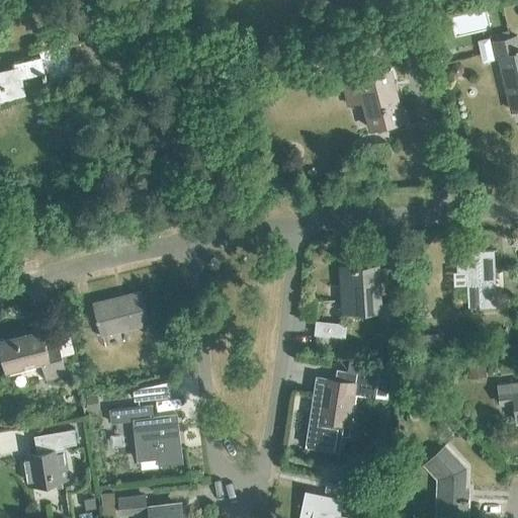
[(517,40),(517,36),(510,37),(509,30),(498,33),(498,34),(491,35),(492,41),(495,57),(500,56),(513,111),(517,110),(517,40)]
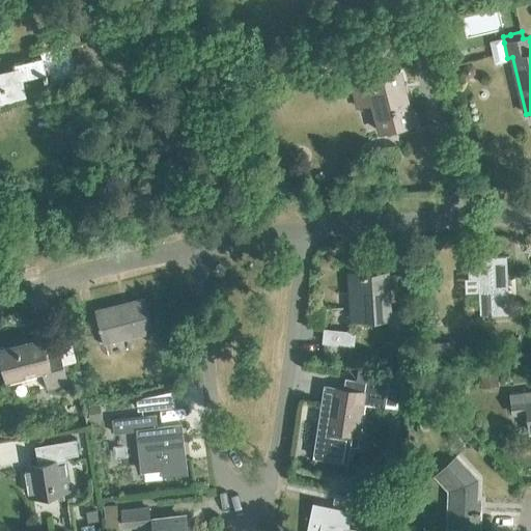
[(67,45),(81,42),(79,32),(67,34),(67,32),(43,37),(44,42),(39,43),(35,44),(35,45),(31,46),(33,54),(40,53),(42,58),(14,65),(15,68),(0,72),(0,103),(26,96),(22,81),(44,75),(47,87),(61,83),(60,77),(75,74),(67,45)]
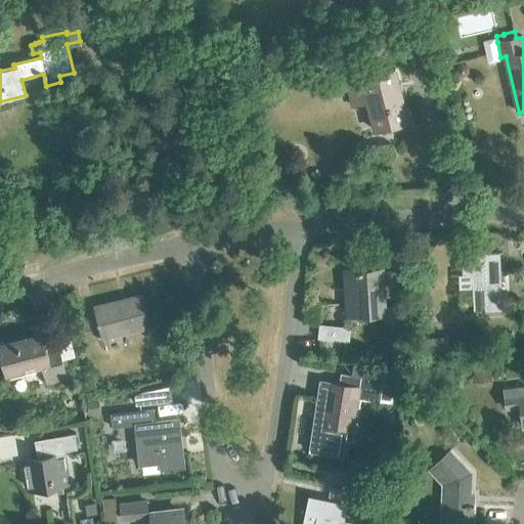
[(369,68),(366,56),(344,61),(347,74),(369,68)]
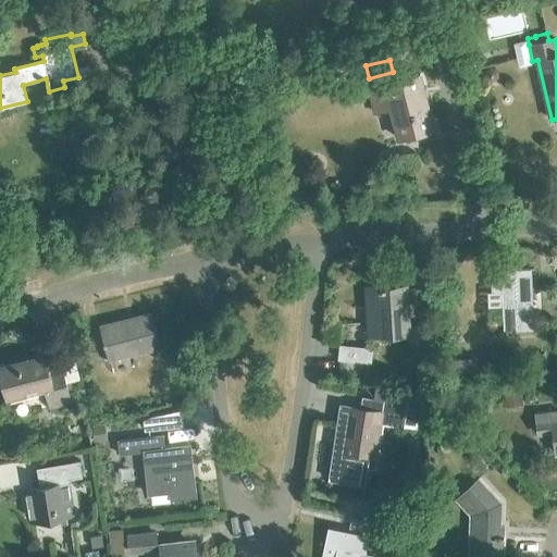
[(399,138),(434,130),(421,74),(370,86),(376,112),(392,109),(399,138)]
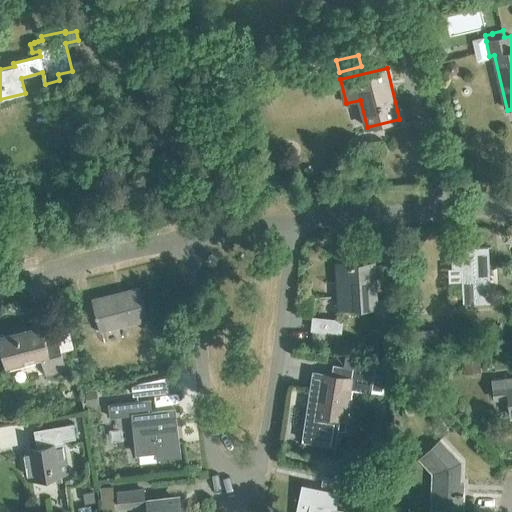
[(465,303),(490,302),(488,247),(452,249),(453,267),(463,266),(465,303)]
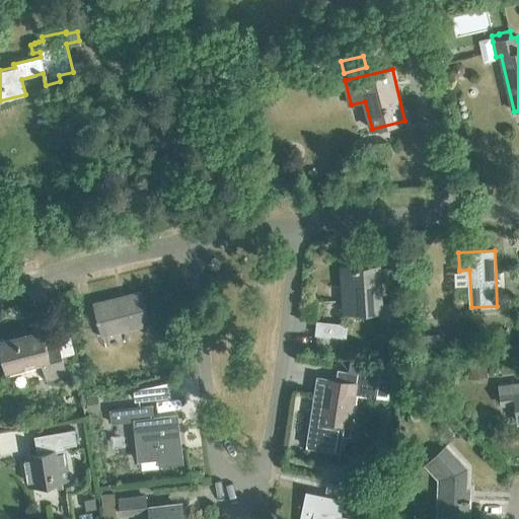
[(400,303),(382,304),(379,265),(340,268),(343,313),(382,310),(382,316),(401,315),(400,303)]
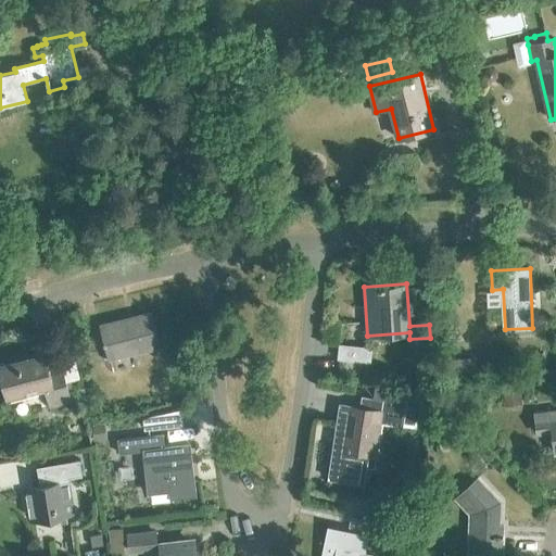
[(100,326),(109,361),(160,348),(151,313),(100,326)]
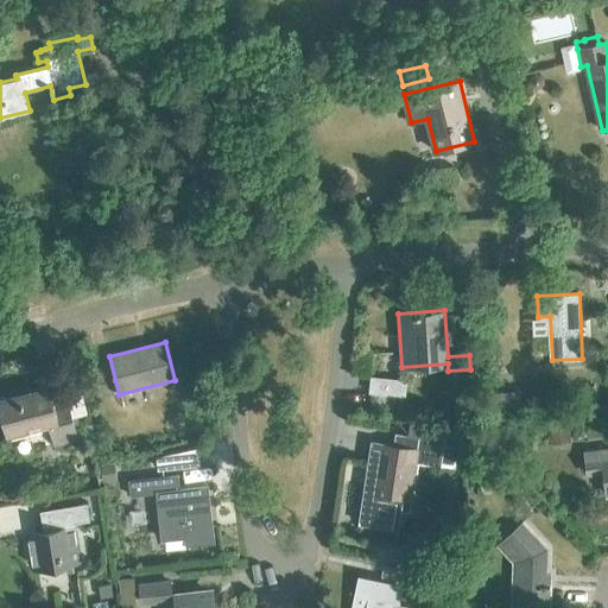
[(369,393),(404,397),(406,381),(371,378),(369,393)]
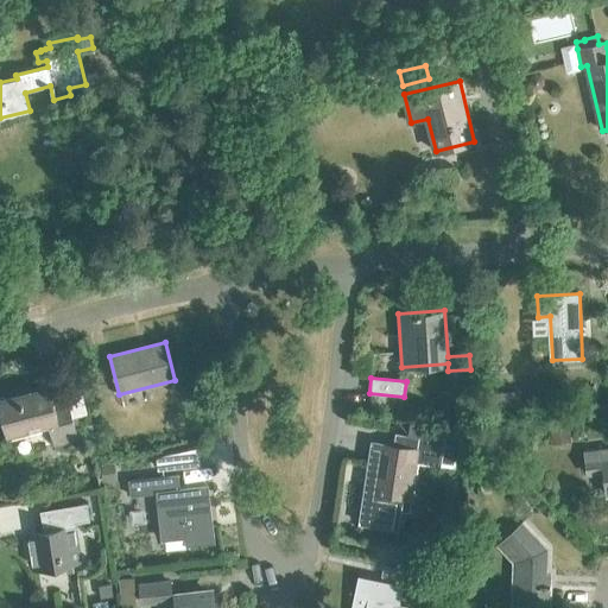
[(67,399),(54,403),(49,386),(0,399),(0,406),(7,436),(49,424),(55,445),(77,438),(67,399)]
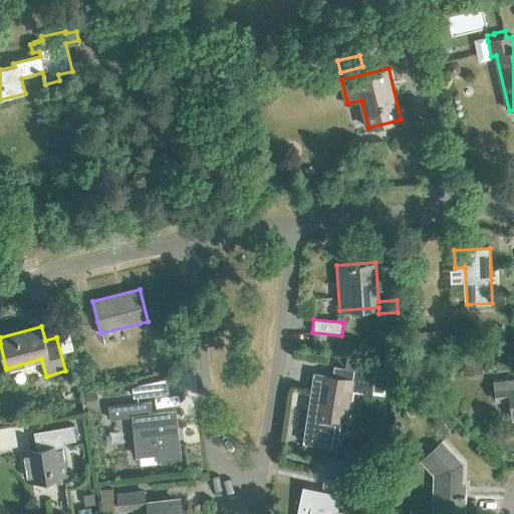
[(308,415),(303,443),(325,447),(327,432),(345,435),(352,394),(371,397),(375,370),(354,367),(354,370),(333,367),(331,378),(314,375),(311,390),(318,392),(314,416),(308,415)]
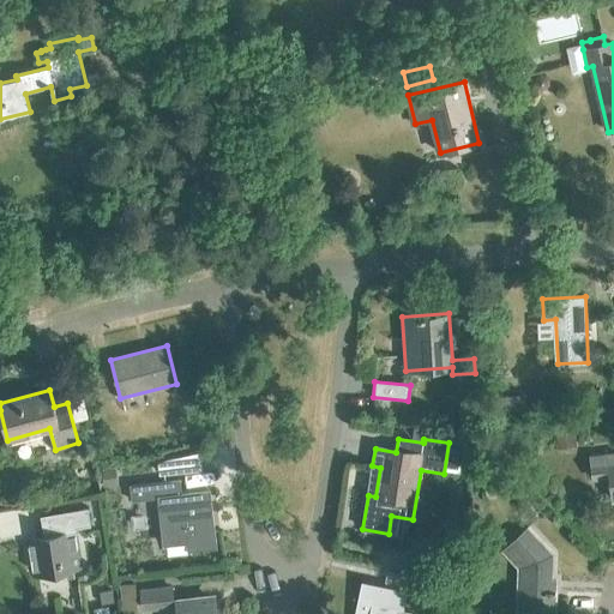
[(613,453),(608,455),(608,453),(590,456),(593,480),(609,477),(612,500),(613,499),(613,453)]
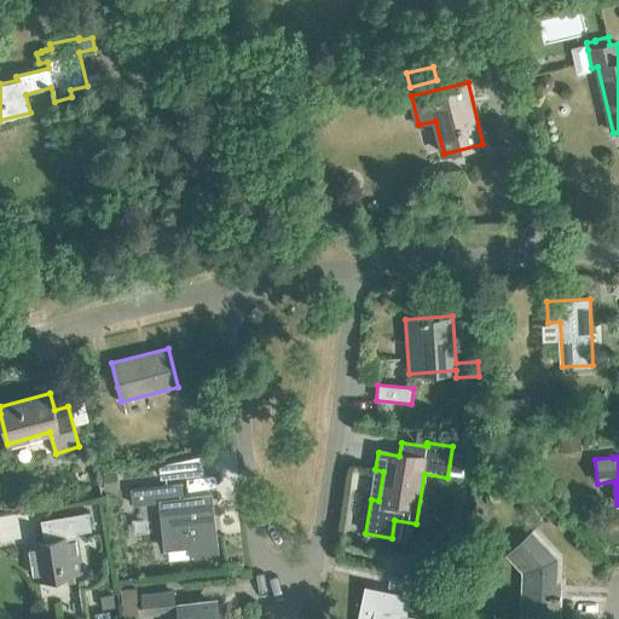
[(103,474),(104,492),(119,491),(117,473),(103,474)]
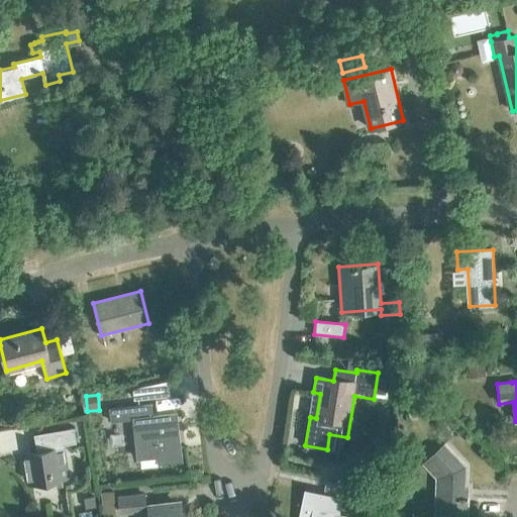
[(176,414),(151,416),(150,405),(109,409),(110,422),(133,419),(137,458),(159,456),(160,464),(181,462),(176,414)]
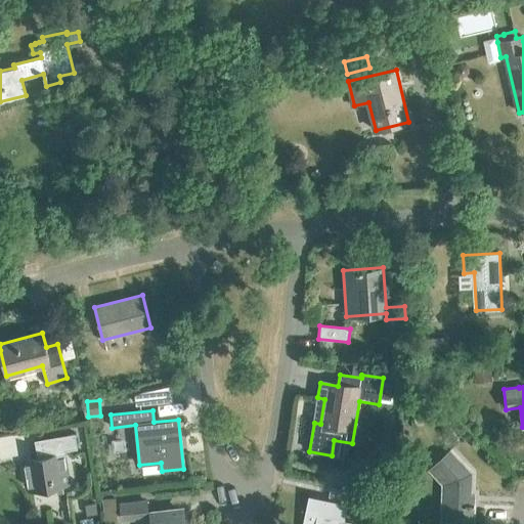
[(43,439),(45,451),(77,446),(75,433),(43,439)]
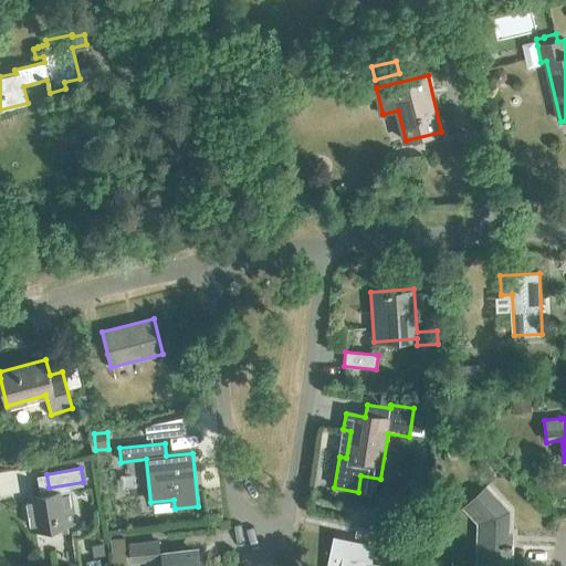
[(478,564),(511,565),(513,536),(509,535),(510,511),(486,486),(464,507),(479,523),(478,564)]
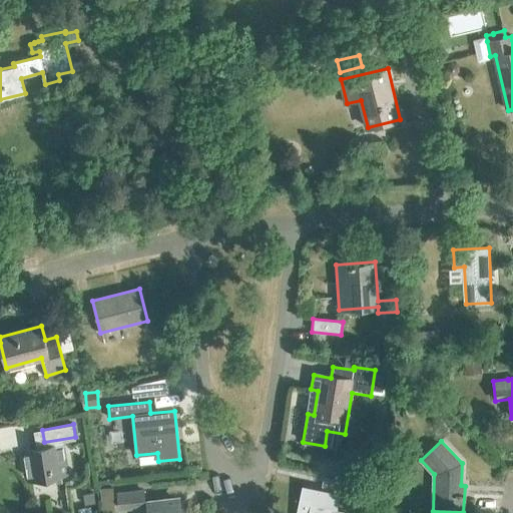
[(22,452),(27,482),(65,476),(60,445),(22,452)]
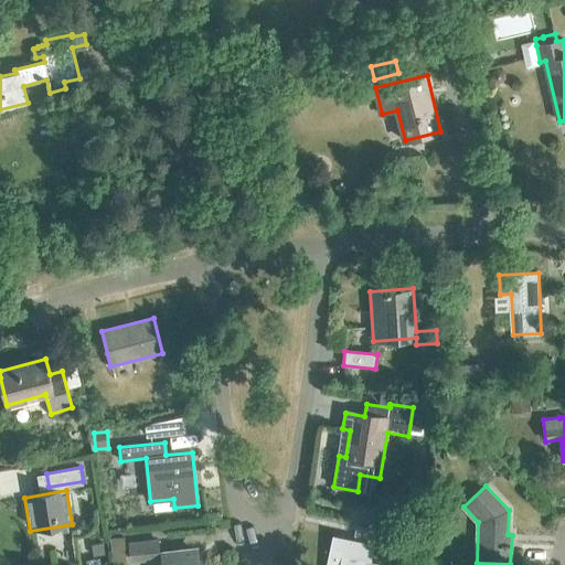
[(414,490),(400,499),(394,501),(404,518),(429,507),(425,498),(419,500),(414,490)]
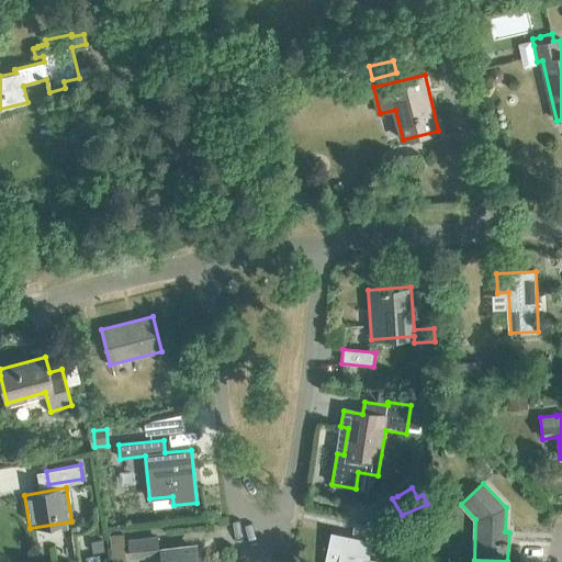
[(377,539),(400,544),(402,532),(380,528),(377,539)]
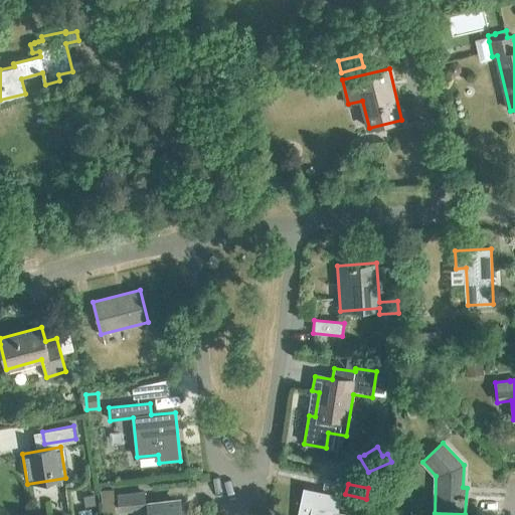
[(345,514),(346,514),(338,512),(341,496),(303,488),(297,514),(345,514)]
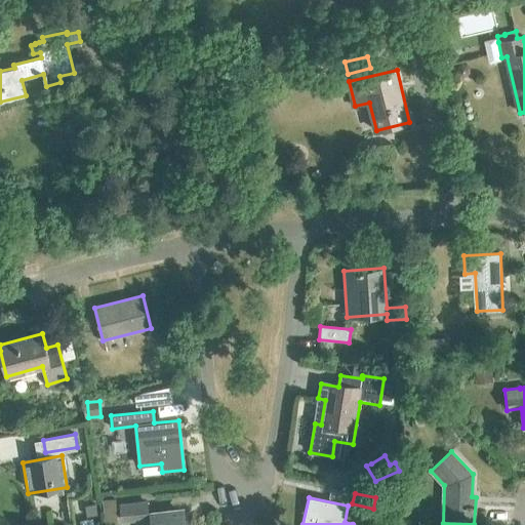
[(120,506),(122,521),(148,518),(146,502),(120,506)]
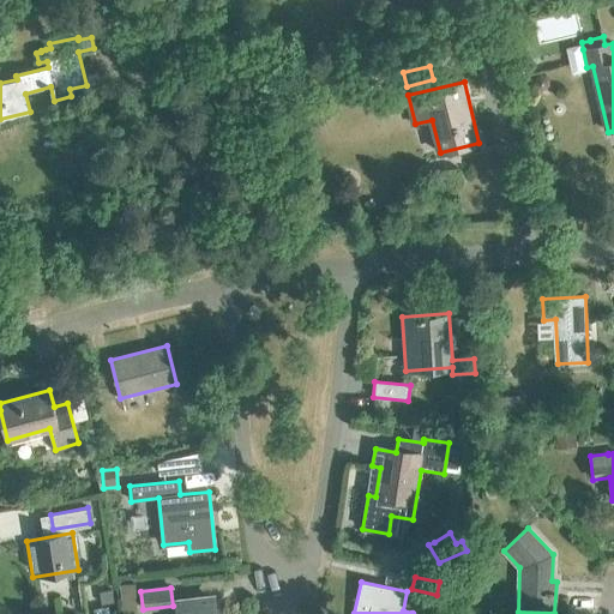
[(178,605),(179,613),(215,613),(214,600),(178,605)]
